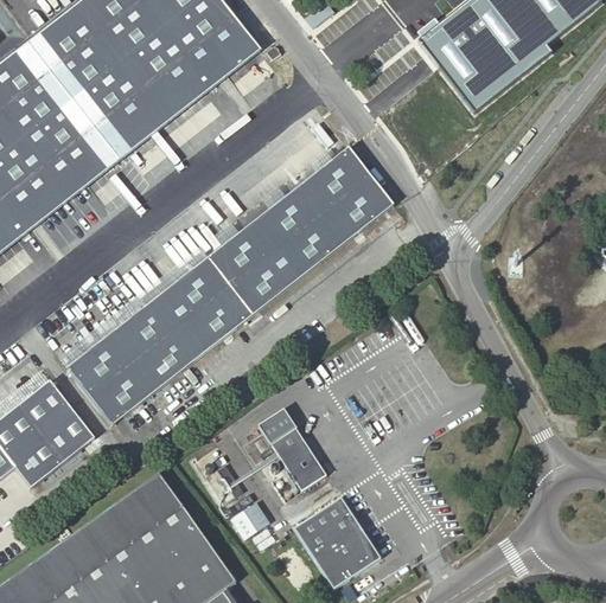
[(77,0),(0,61),(0,252),(256,52),(214,0),(77,0)]
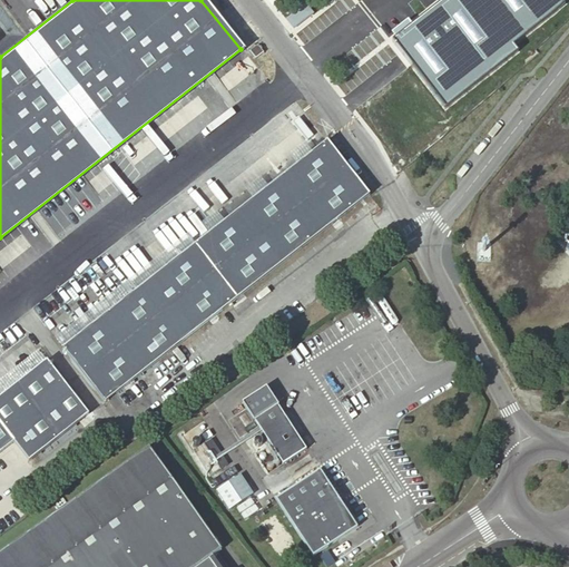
[(417,7),(362,55),(388,85),(414,61),(423,72),(477,26),(453,0),(445,0),(425,18),(417,7)]
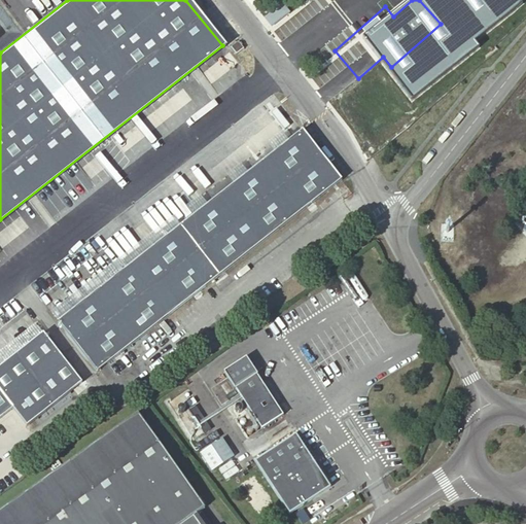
[(304,125),(58,317),(98,368),(344,175),(304,125)]
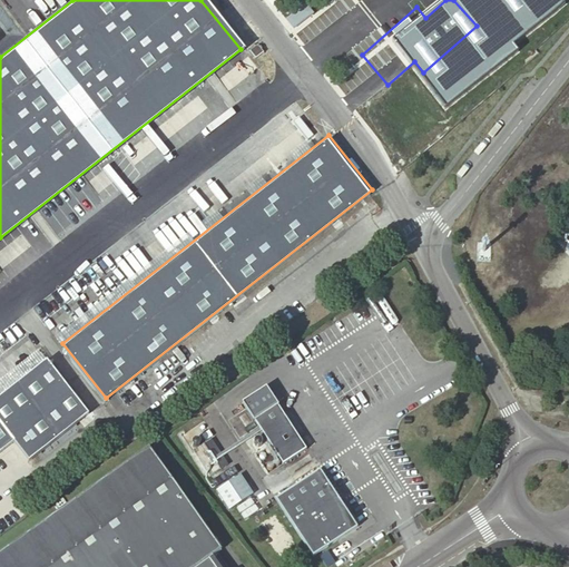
[(47,357),(0,392),(0,446),(13,436),(29,456),(89,409),(47,357)]
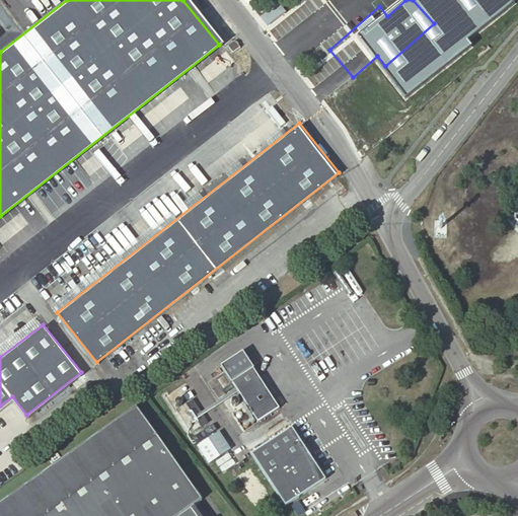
[(279,408),(243,353),(222,367),(246,403),(257,421),(279,408)]
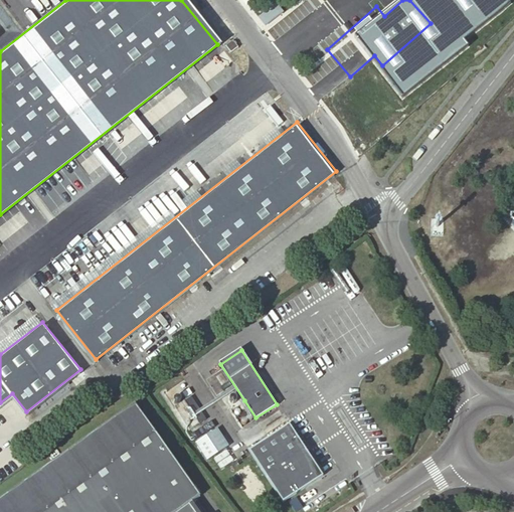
[(193,425),(202,418),(186,396),(176,403),(193,425)]
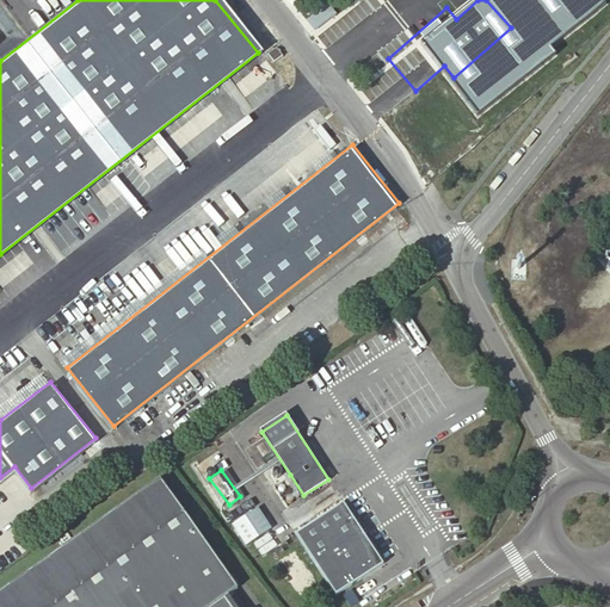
[(303,495),(290,475),(275,485),(288,506),(303,495)]
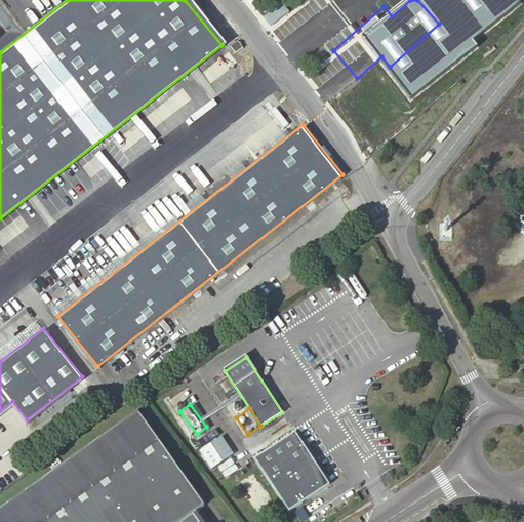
[(203,503),(135,409),(0,506),(0,521),(175,521),(192,511),(203,503)]
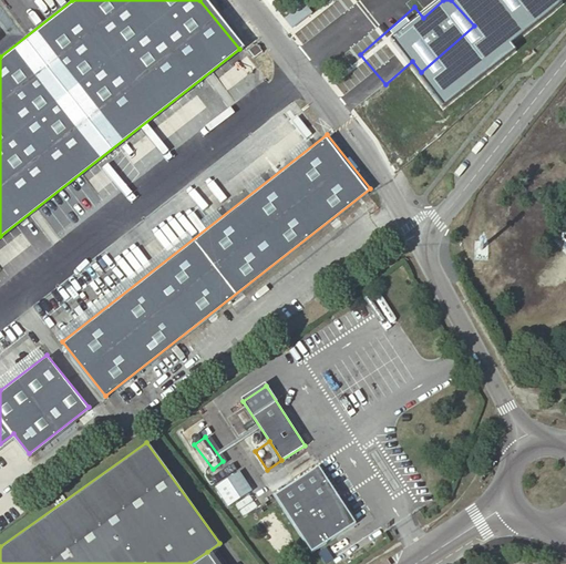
[(316,463),(271,492),(309,550),(353,521),(316,463)]
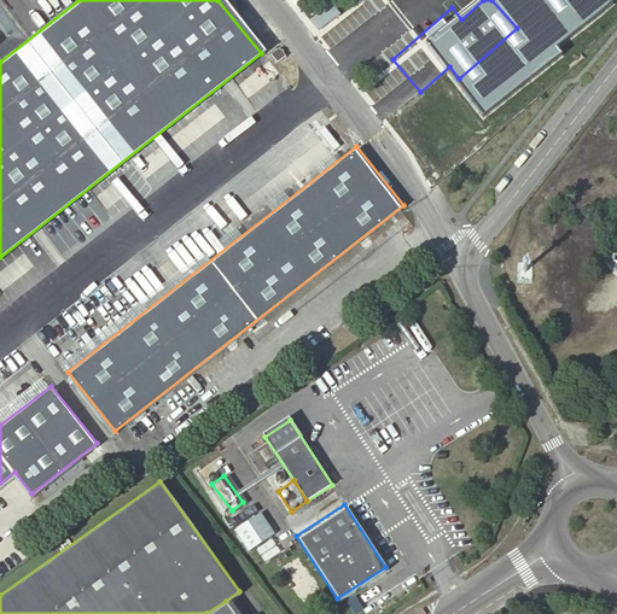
[(234,530),(249,550),(275,532),(260,510),(234,530)]
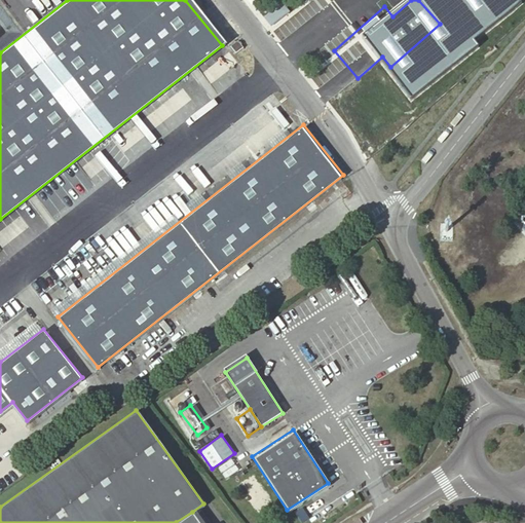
[(200,522),(192,512),(176,522),(200,522)]
